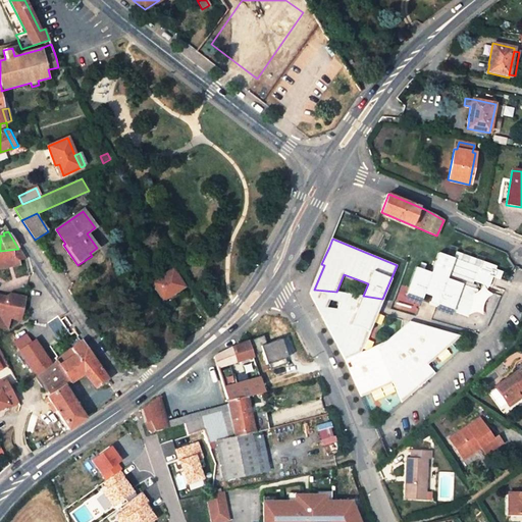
[(447,256),(454,259),(458,248),(451,246),(447,256)]
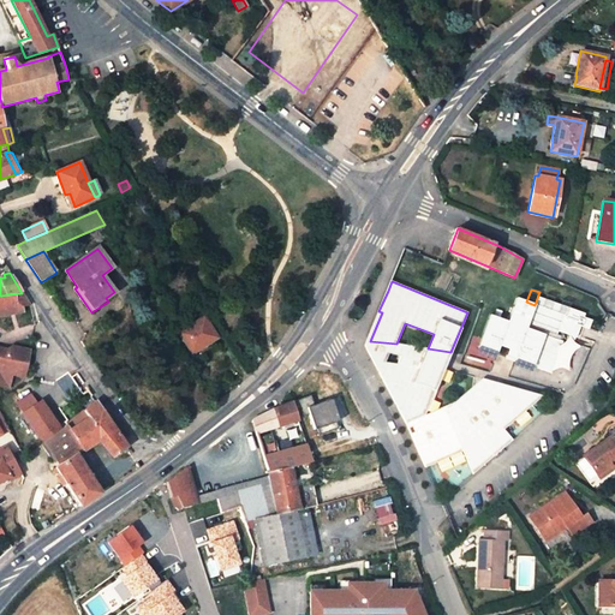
[(0,383),(10,387),(12,372),(24,375),(29,350),(11,346),(0,353),(0,317),(23,314),(23,308),(30,306),(22,293),(0,296),(0,383)]
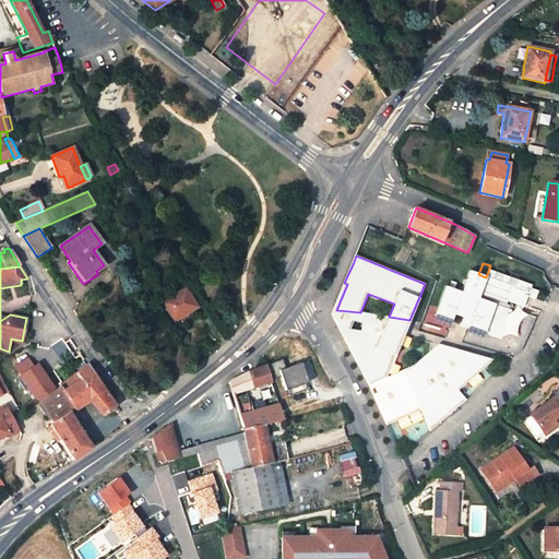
[(157,289),(145,269),(138,273),(150,294),(157,289)]
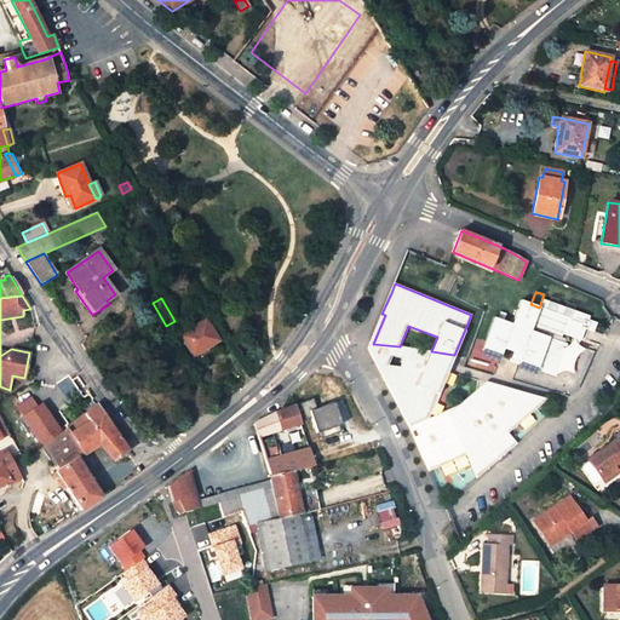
[(563,334),(581,342),(586,329),(593,332),(597,323),(589,321),(590,317),(574,311),(566,308),(558,305),(550,302),(543,299),(540,308),(539,308),(530,304),(521,300),(512,325),(494,319),(482,350),(483,350),(500,356),(501,357),(504,349),(512,352),(510,359),(520,362),(520,363),(521,365),(537,371),(556,377),(568,345),(561,343),(563,334)]
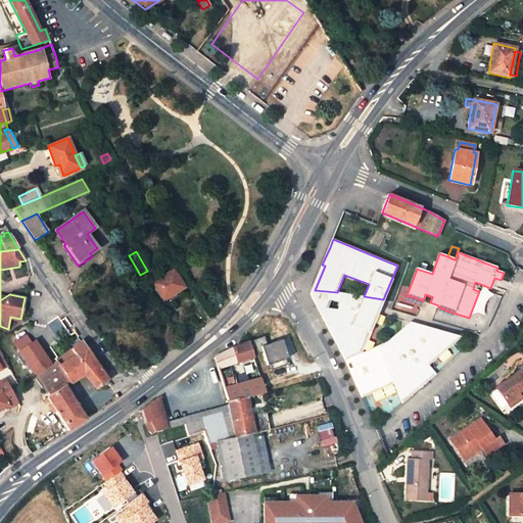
[(315,282),(310,294),(323,318),(326,308),(330,299),(340,302),(378,313),(383,299),(364,296),(337,292),(315,290),(325,266),(322,265),(315,282)]
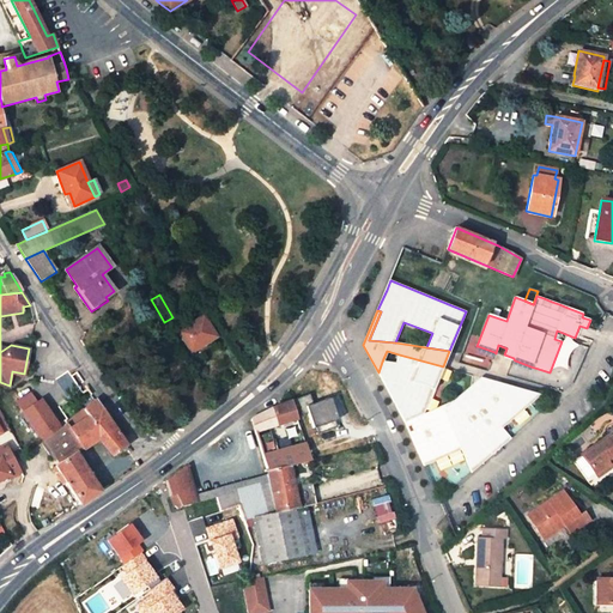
[(174,325),(178,332),(195,322),(190,314),(174,325)]
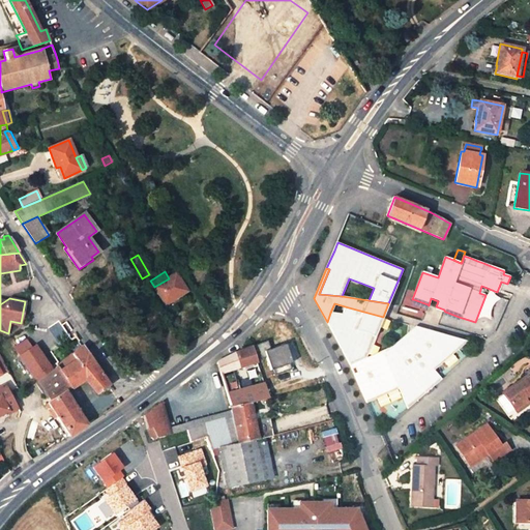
[(186,291),(176,273),(169,278),(154,287),(164,301),(176,294),(178,297),(186,291)]
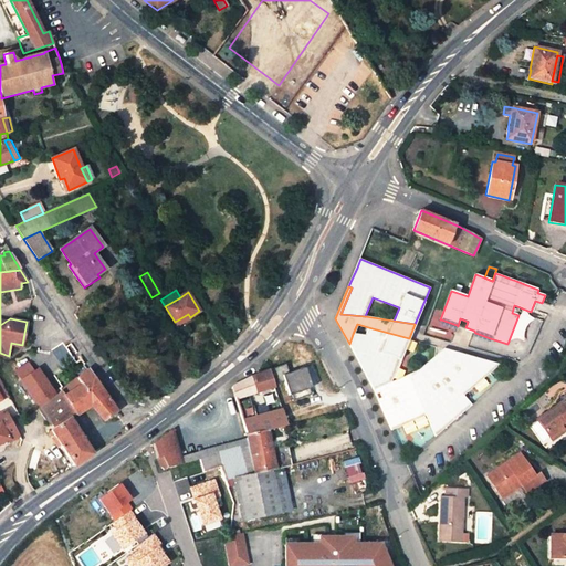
[(188,314),(175,322),(177,325),(190,317),(188,314)]
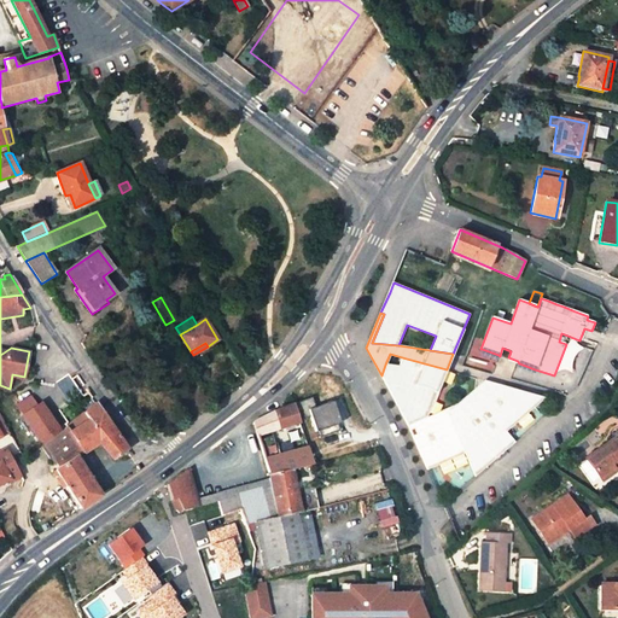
[(0,355),(11,348),(0,344),(0,355)]
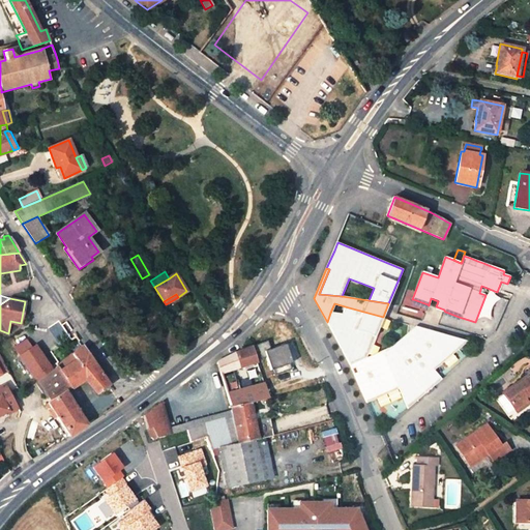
[(412,303),(425,308),(428,304),(413,299),(412,303)]
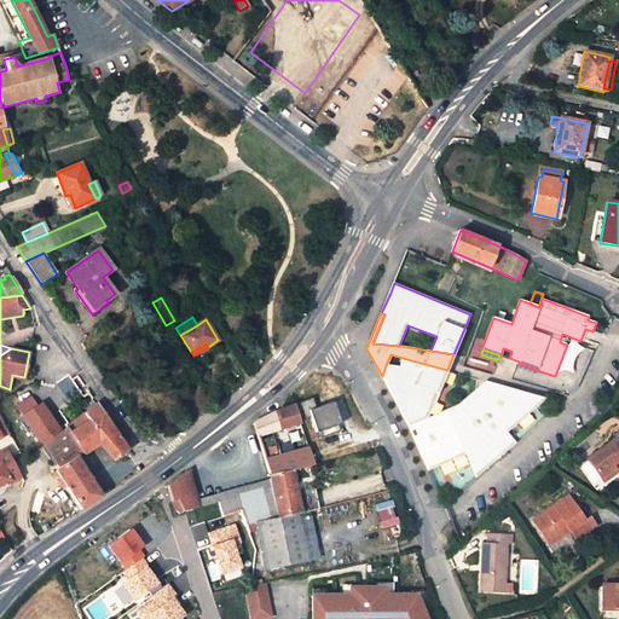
[(261,363),(258,358),(250,364),(255,369),(261,363)]
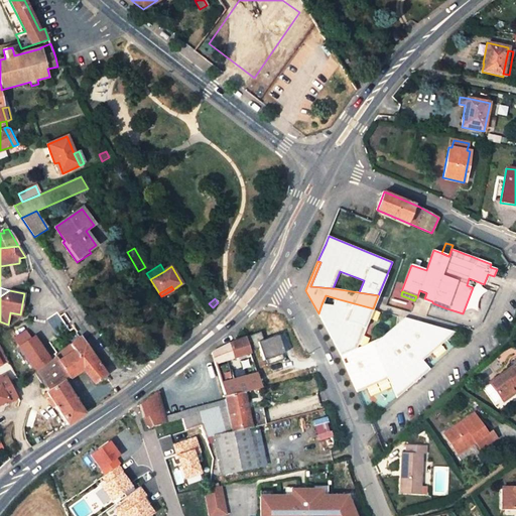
[(321,304),(318,313),(340,354),(341,356),(357,349),(373,308),(336,298),(334,305),(321,304)]
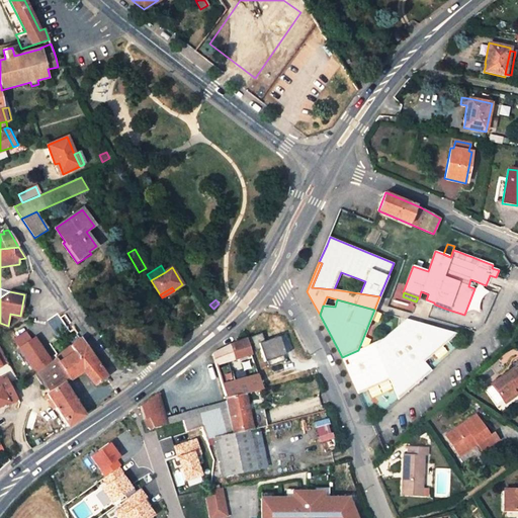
[(433,309),(447,314),(448,310),(435,305),(433,309)]
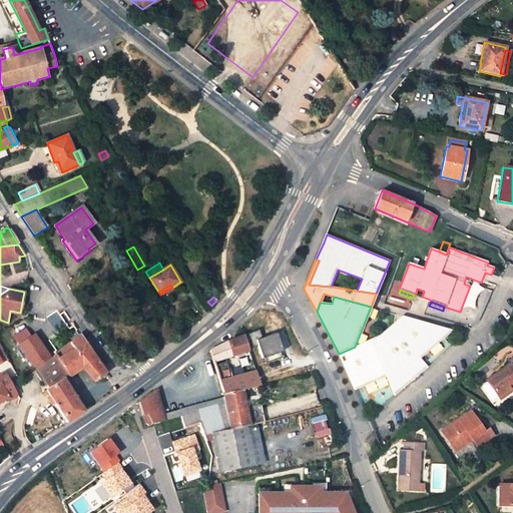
[(397,332),(340,357),(352,385),(390,368),(400,390),(427,367),(420,358),(416,354),(445,328),(401,316),(397,332)]
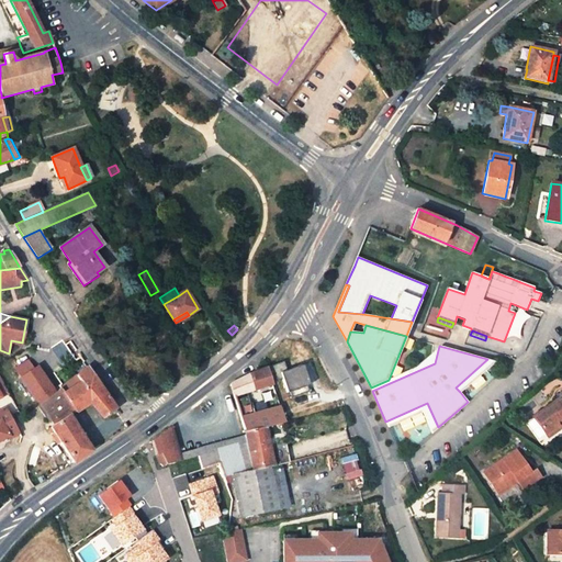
[(456,388),(460,392),(495,361),(487,359),(456,388)]
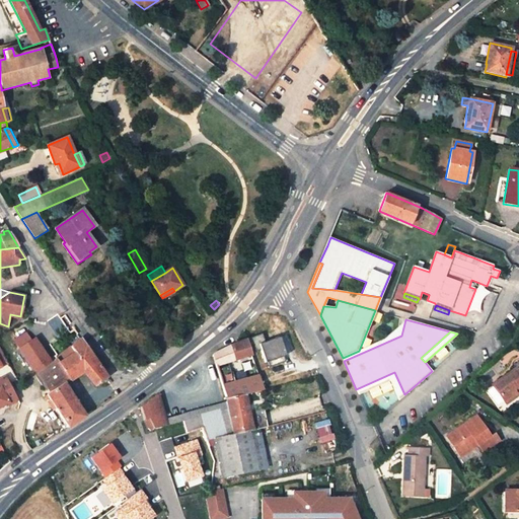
[(286,354),(280,336),(258,343),(265,361),(286,354)]
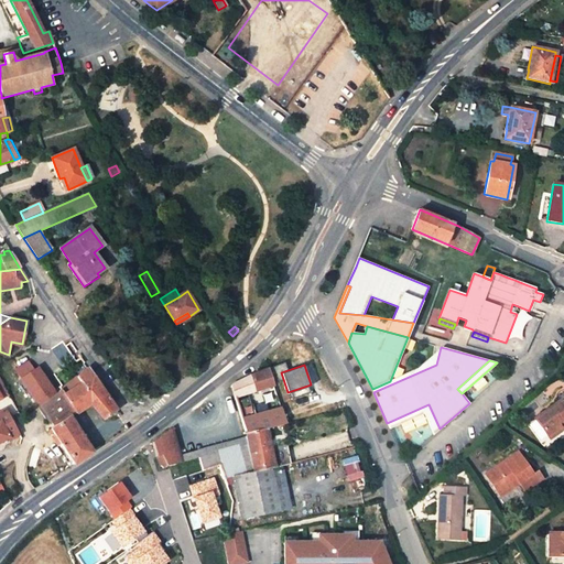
[(87,367),(56,392),(53,394),(66,414),(68,418),(68,419),(91,404),(104,419),(116,410),(89,369),(87,367)]
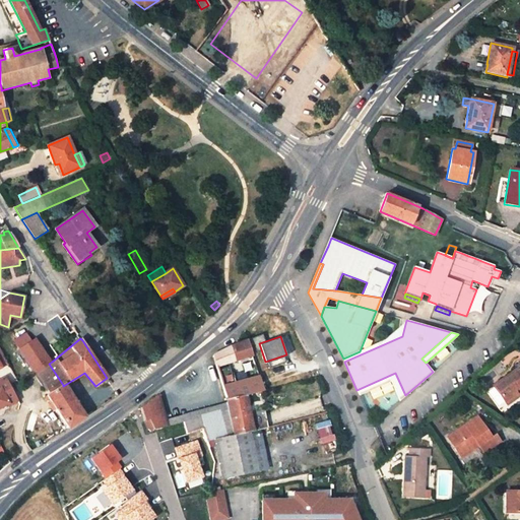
[(213,356),(216,367),(230,363),(251,356),(247,340),(242,342),(231,347),(226,349),(213,356)]
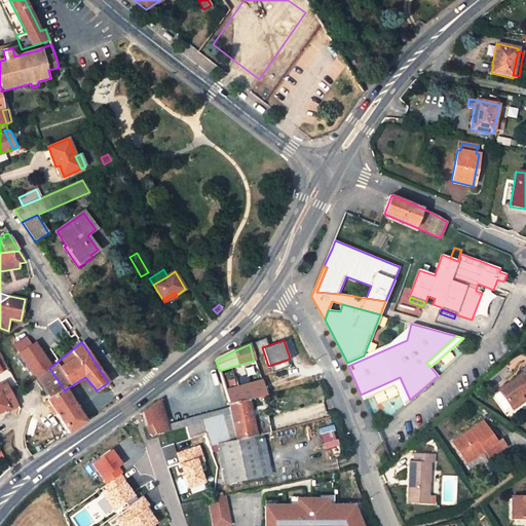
[(44,353),(29,365),(38,378),(49,368),(52,366),(44,353)]
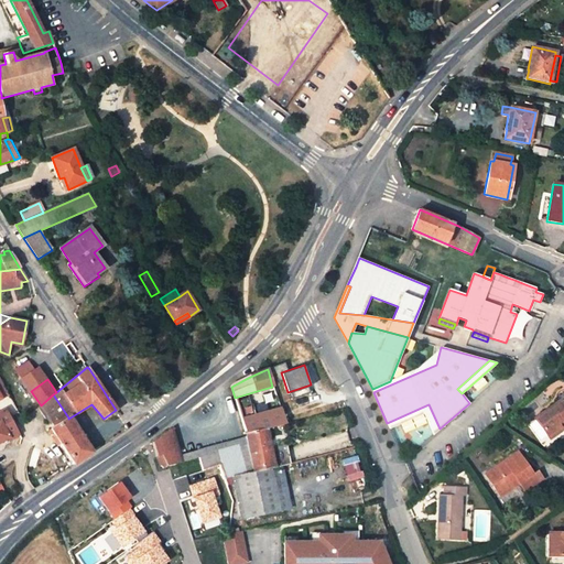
[(256,414),(249,393),(235,398),(240,418),(256,414)]
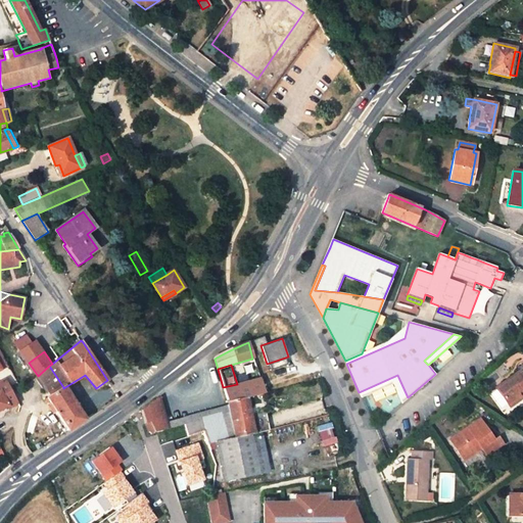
[(38,376),(48,392),(61,384),(49,366),(38,376)]
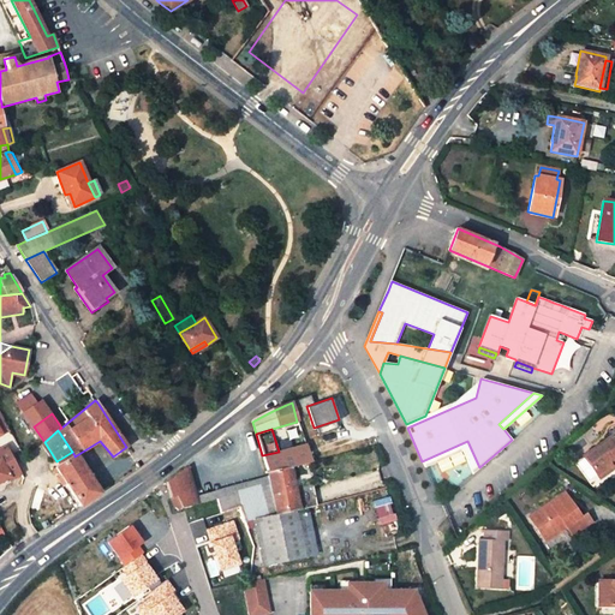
[(614,434),(583,458),(595,472),(597,476),(610,466),(608,463),(613,459),(614,461),(614,434)]
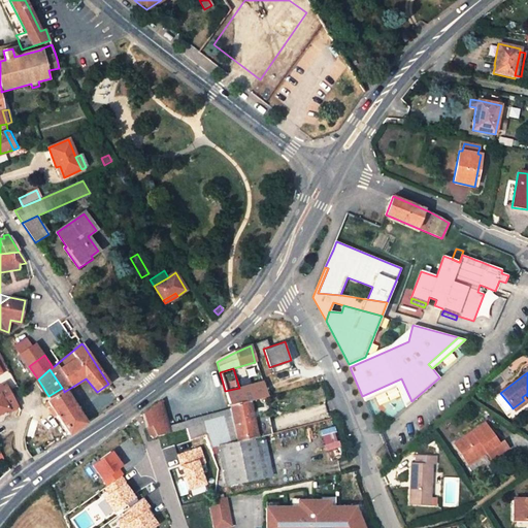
[(401,378),(362,396),(365,401),(396,388),(405,407),(411,401),(401,378)]
